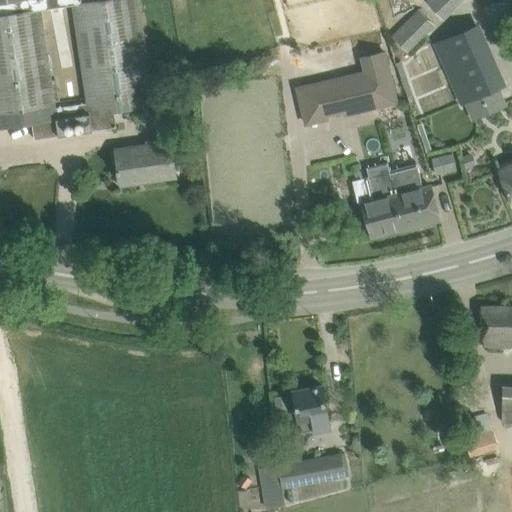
[(0,0),(0,127),(32,123),(34,139),(116,127),(114,111),(154,105),(138,0),(92,0),(82,2),(81,0),(0,0)]
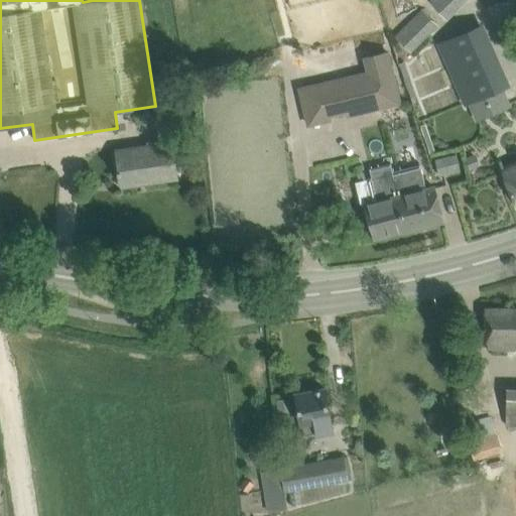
[(446,19),(467,0),(430,0),(429,1),(446,19)]
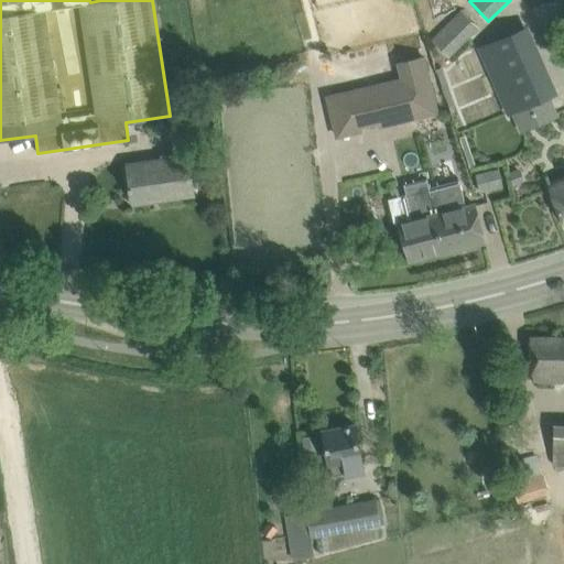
[(432,39),(449,56),(478,28),(461,10),(432,39)]
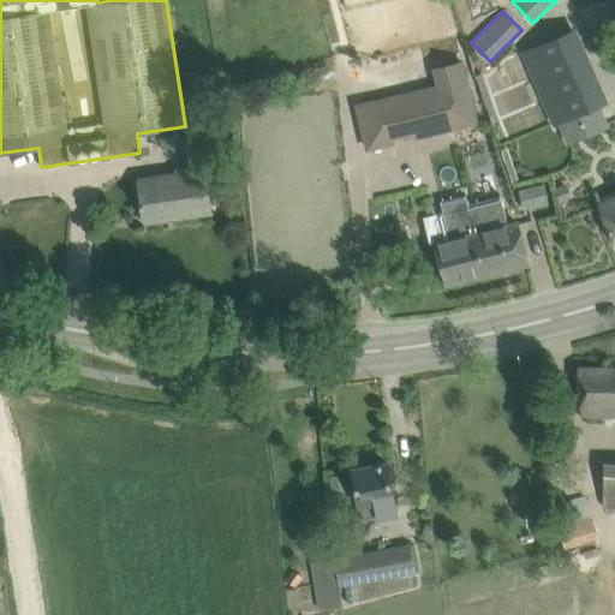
[(521,52),(554,124),(604,101),(572,30),(521,52)]
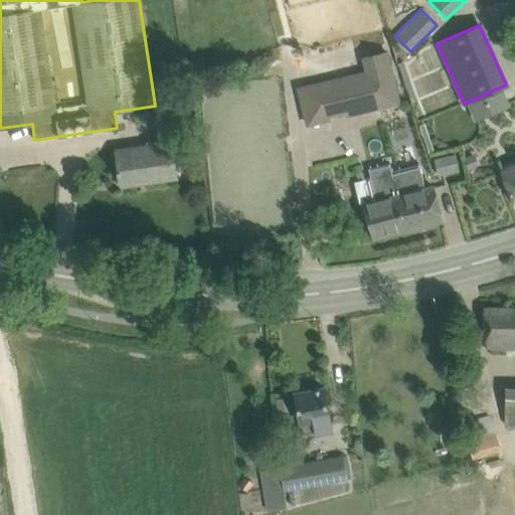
[(361,56),(365,71),(372,109),(377,108),(401,103),(388,50),(365,55),(361,56)]
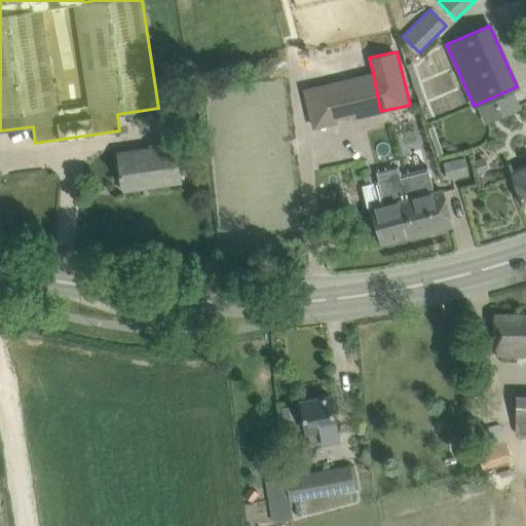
[(380,111),(373,73),(326,84),(303,89),(312,129),(338,123),(338,120),(380,111)]
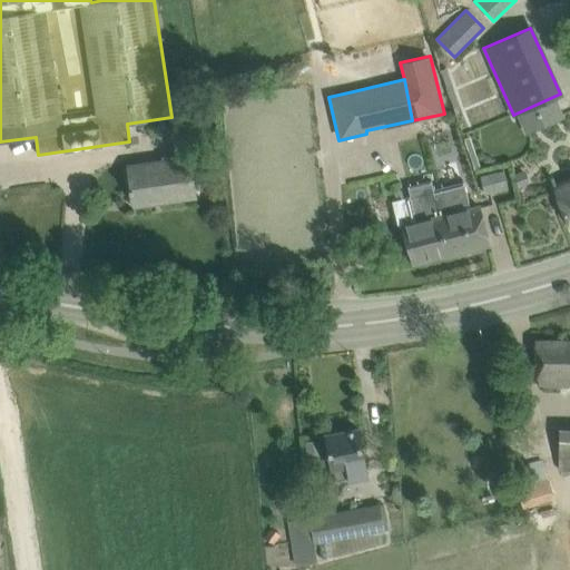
[(186,155),(178,156),(178,154),(161,156),(163,163),(129,168),(131,188),(129,188),(130,193),(133,193),(135,204),(155,202),(154,198),(194,192),(194,196),(195,195),(189,157),(209,154),(203,110),(180,114),(186,155)]
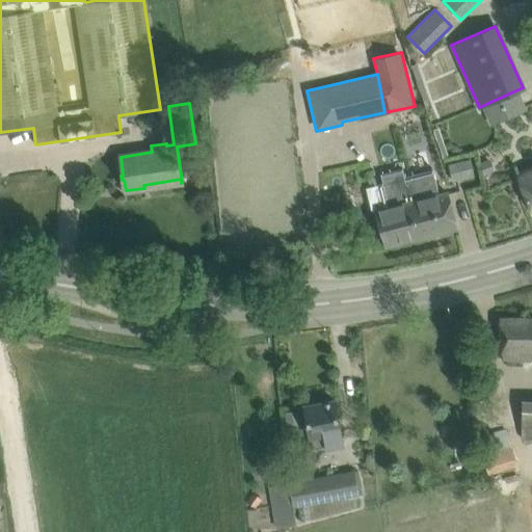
[(531,155),(512,163),(531,209),(531,155)]
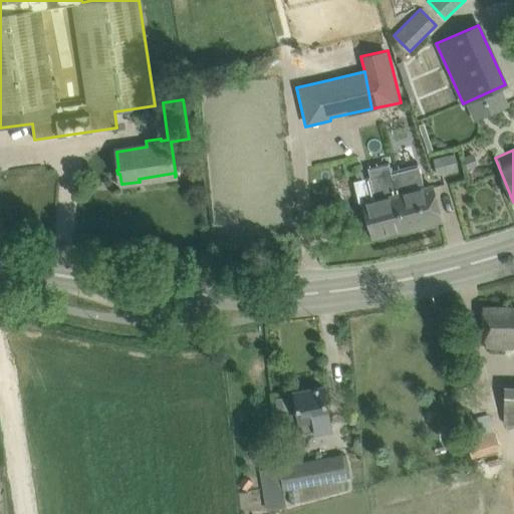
[(454,154),(434,159),(438,174),(457,169),(454,154)]
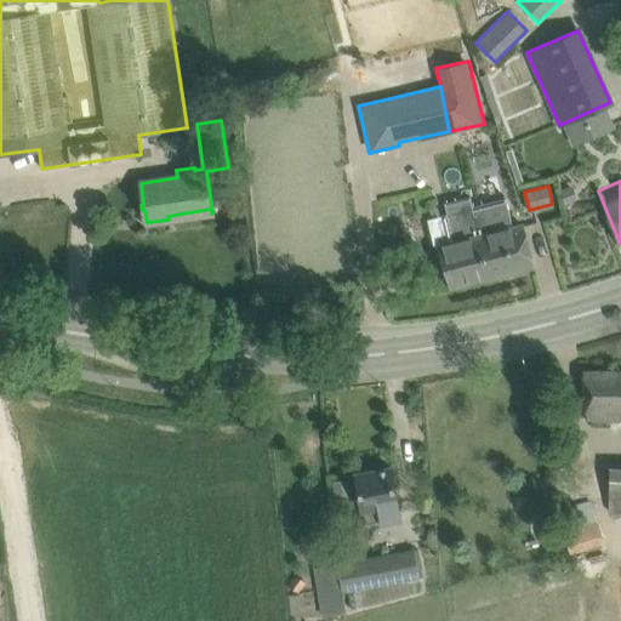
[(478,231),(473,208),(472,208),(471,198),(445,204),(448,214),(446,215),(454,243),(439,246),(451,285),(490,275),(480,229),(478,231)]
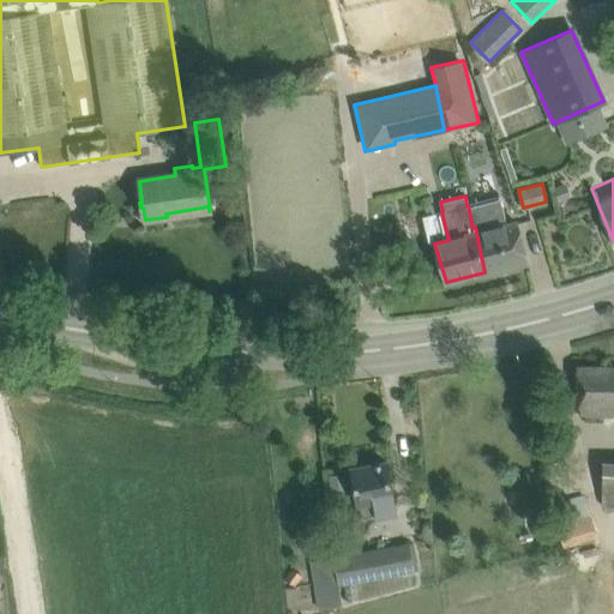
[(498,196),(468,205),(473,228),(475,227),(485,272),(527,262),(515,223),(506,226),(498,196)]
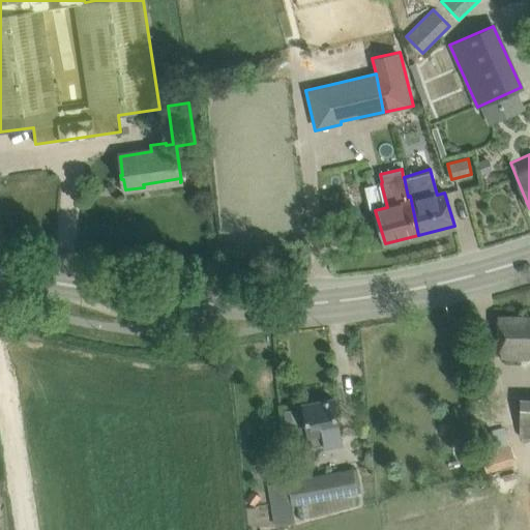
[(529,317),(498,317),(497,337),(497,357),(529,357),(529,317)]
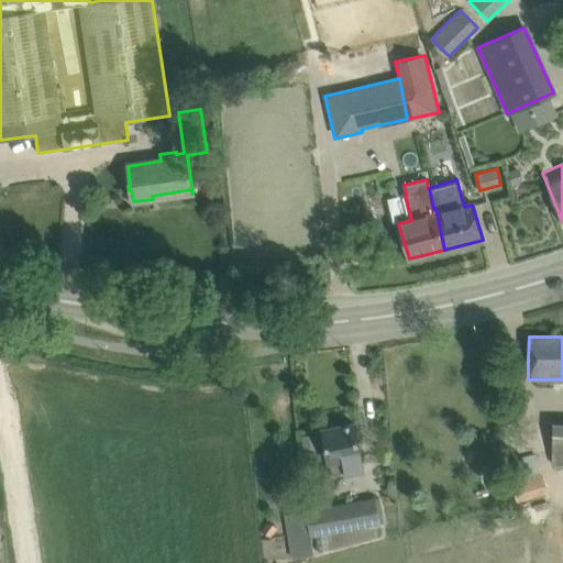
[(553,464),(562,464),(562,423),(553,423),(553,464)]
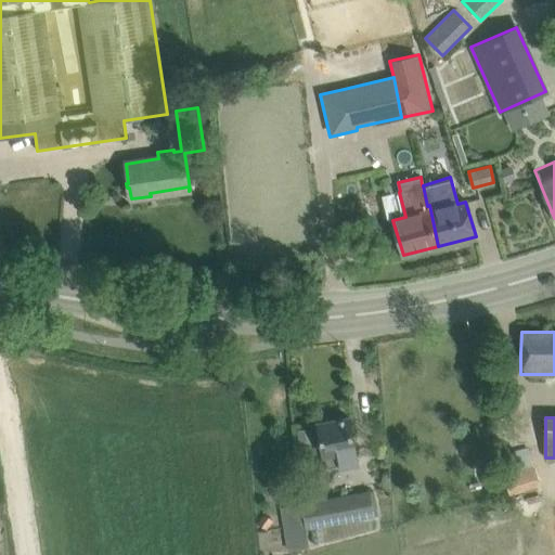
[(318,424),(321,444),(323,456),(325,456),(327,468),(357,463),(349,418),(318,424)]
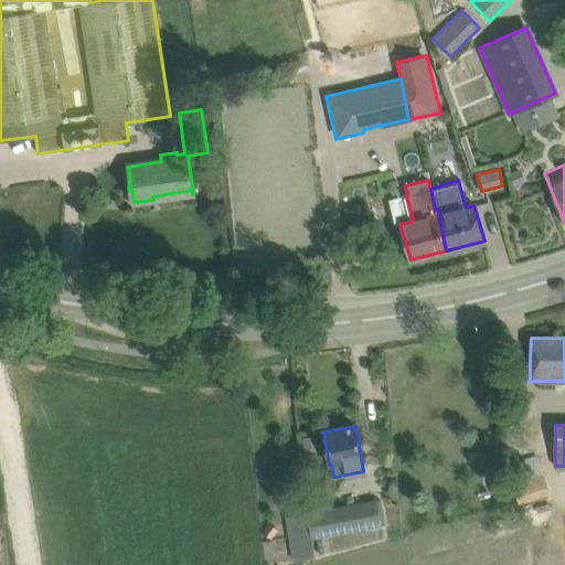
[(508,467),(520,504),(548,496),(536,457),(508,467)]
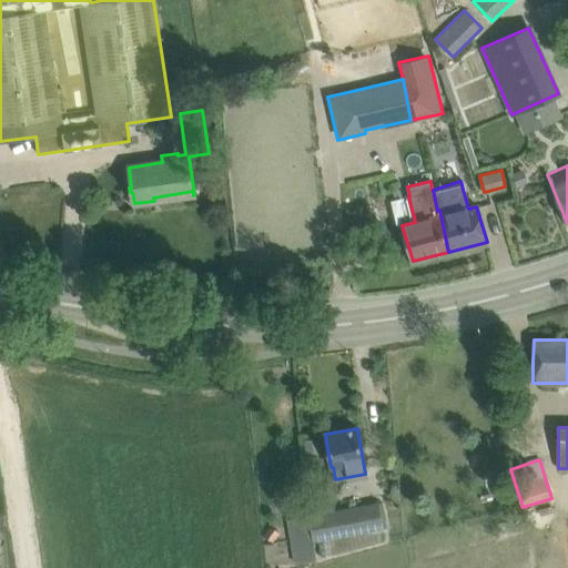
[(378,506),(310,519),(313,543),(318,541),(321,557),(332,555),(330,539),(383,529),(378,506)]
